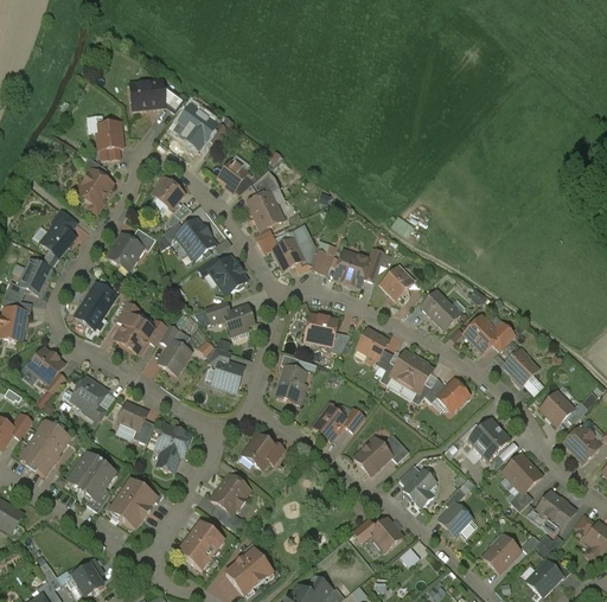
[(163,81),(135,83),(136,95),(131,96),(133,109),(147,108),(154,108),(154,107),(165,106),(163,83),(163,81)]
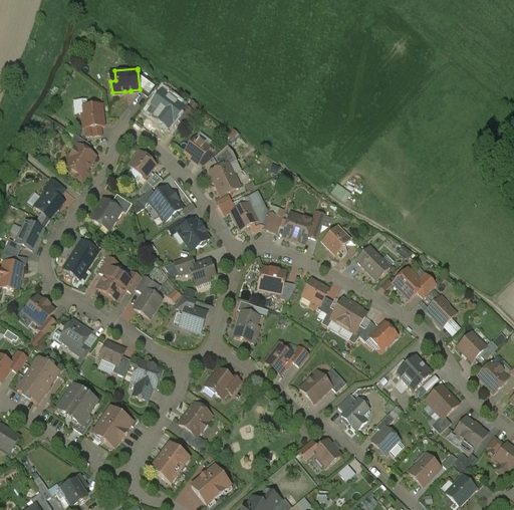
[(157,84),(138,70),(140,89),(149,96),(157,84)]
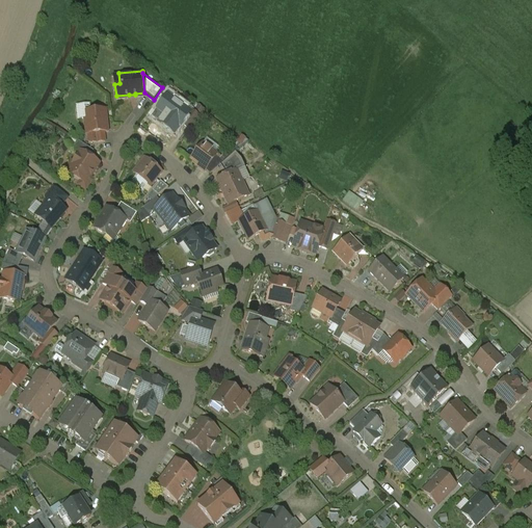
[(189,110),(173,98),(174,97),(174,96),(166,105),(168,106),(163,113),(165,115),(166,117),(169,120),(171,119),(171,120),(173,119),(180,123),(179,125),(188,113),(190,110),(189,110)]
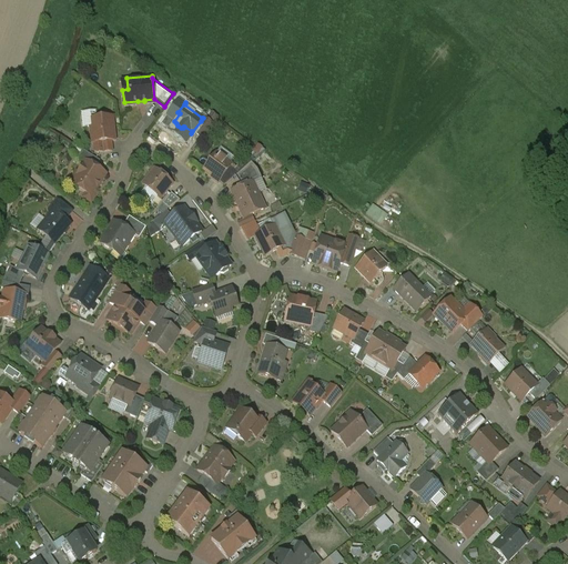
[(112,114),(95,117),(97,122),(91,123),(93,140),(111,138),(114,138),(112,114)]
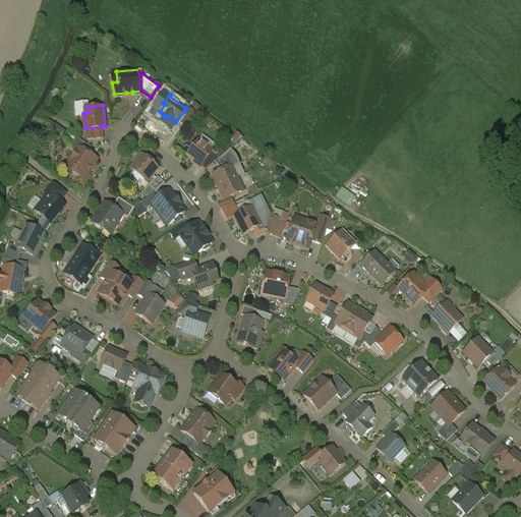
[(195,111),(187,105),(185,108),(186,108),(184,111),(191,116),(195,111)]
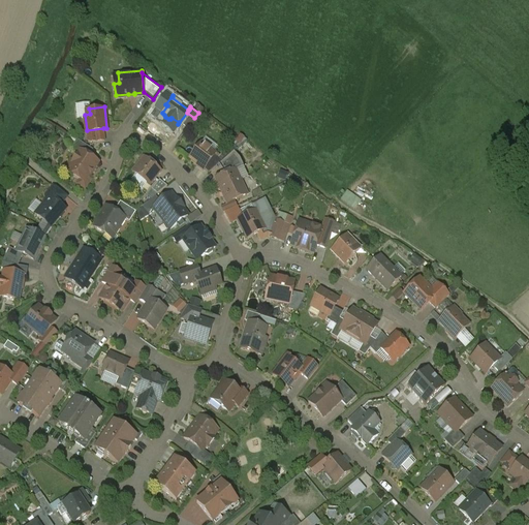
[(103,128),(87,130),(88,136),(92,139),(104,137),(103,128)]
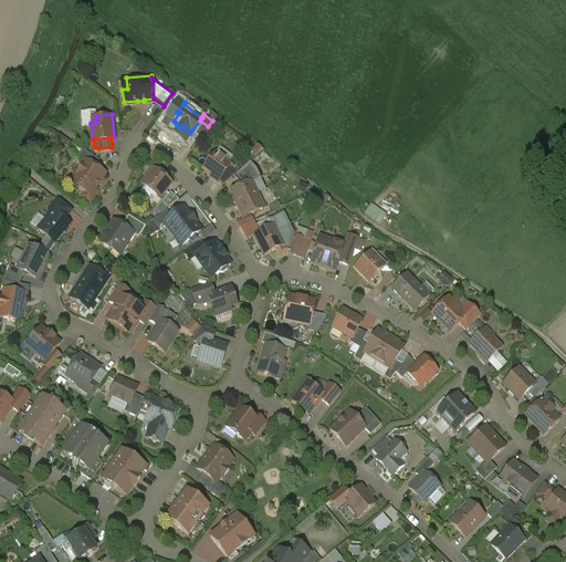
[(100,157),(83,146),(77,155),(84,159),(85,157),(95,164),(100,157)]
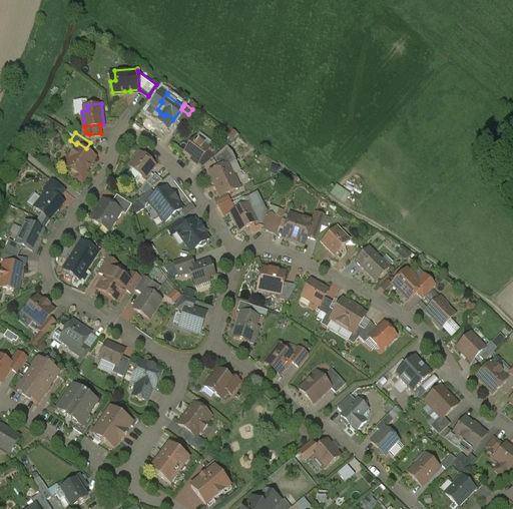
[(201,132),(198,136),(205,140),(208,136),(201,132)]
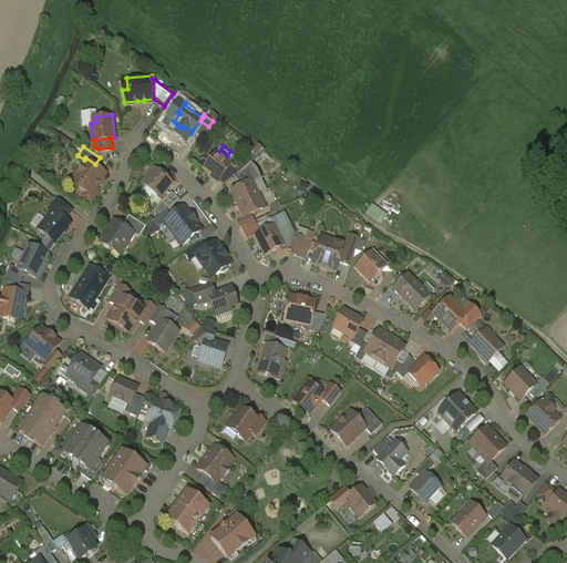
[(216,151),(203,167),(218,178),(229,163),(230,162),(216,151)]
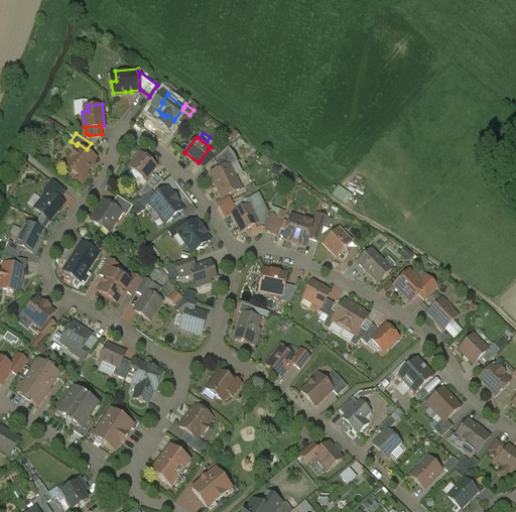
[(87,149),(78,143),(77,145),(71,154),(72,162),(69,166),(78,172),(76,176),(83,181),(89,172),(87,170),(96,155),(87,149)]
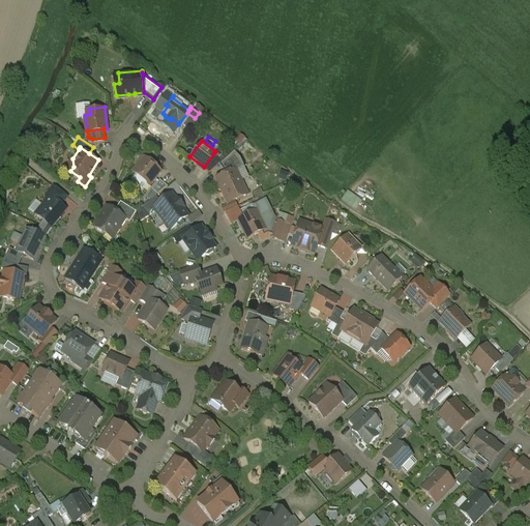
[(240,155),(234,149),(223,158),(228,171),(236,167),(236,168),(244,164),(240,155)]
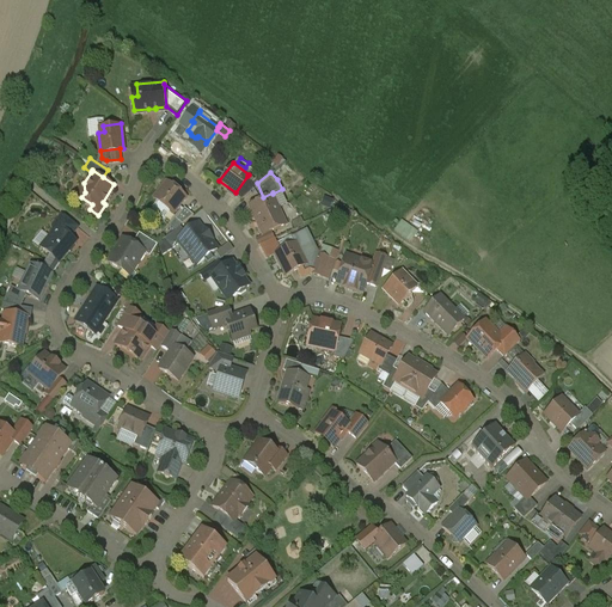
[(248,176),(236,192),(242,197),(255,185),(248,176)]
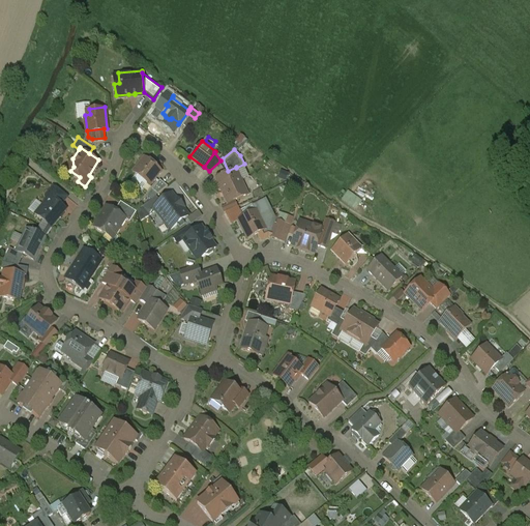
[(144,155),(133,170),(149,182),(160,169),(144,155)]
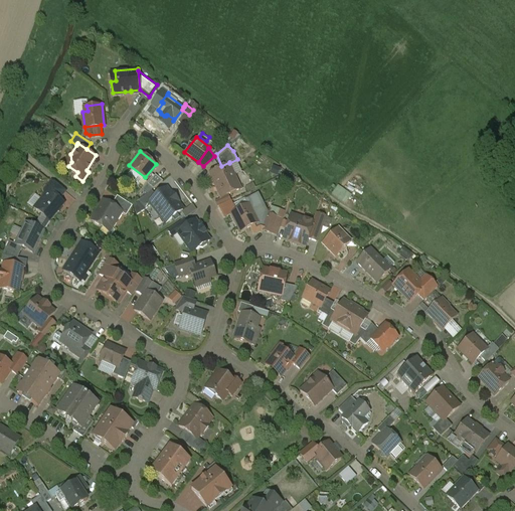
[(221,166),(210,171),(220,195),(239,187),(229,163),(229,162),(221,166)]
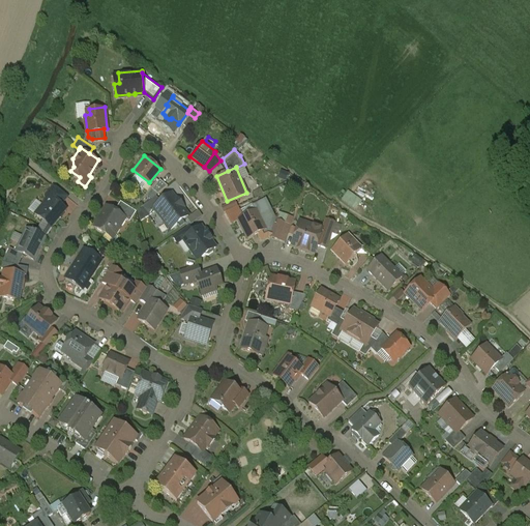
[(159,177),(152,186),(152,187),(157,192),(168,183),(159,177)]
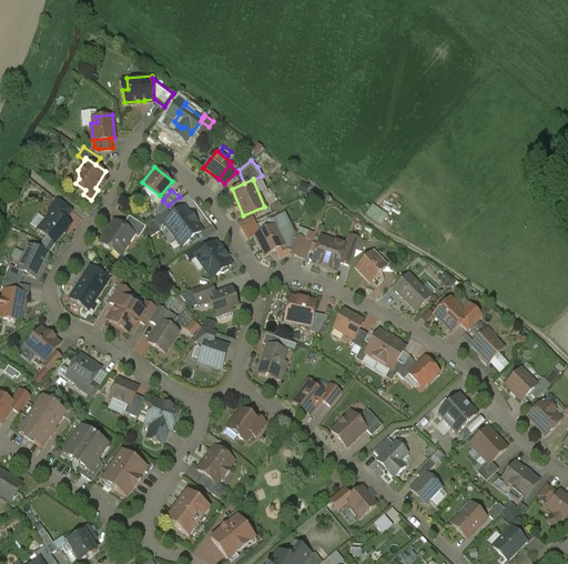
[(72,208),(59,197),(50,208),(52,210),(53,209),(64,218),(72,208)]
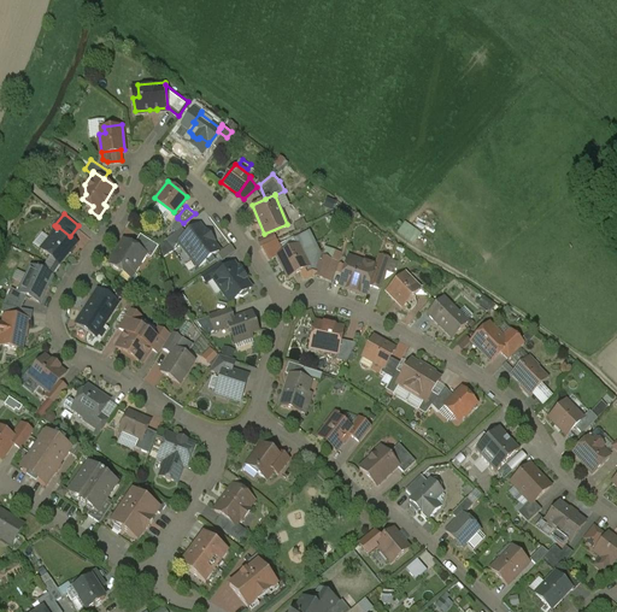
[(399,227),(415,239),(422,228),(406,216),(399,227)]
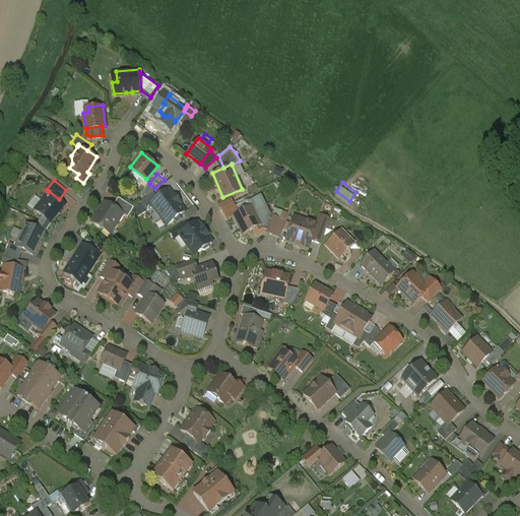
[(149,184),(145,189),(149,192),(152,190),(154,188),(149,184)]
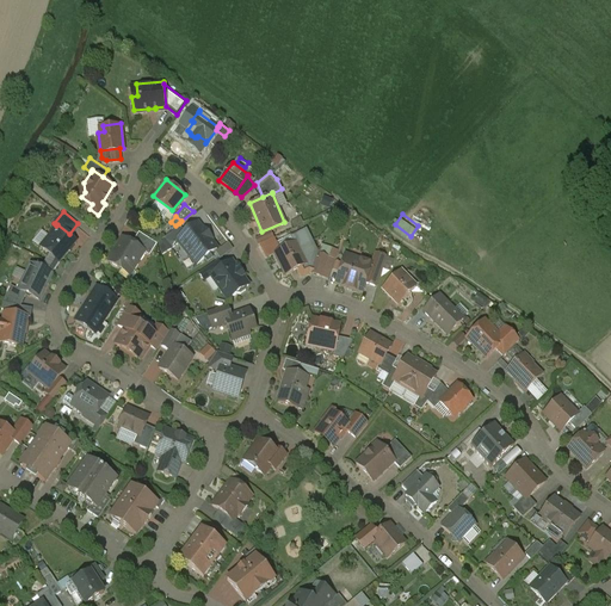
[(185,229),(177,236),(179,239),(183,243),(183,245),(190,255),(191,254),(196,261),(217,245),(197,220),(185,229)]
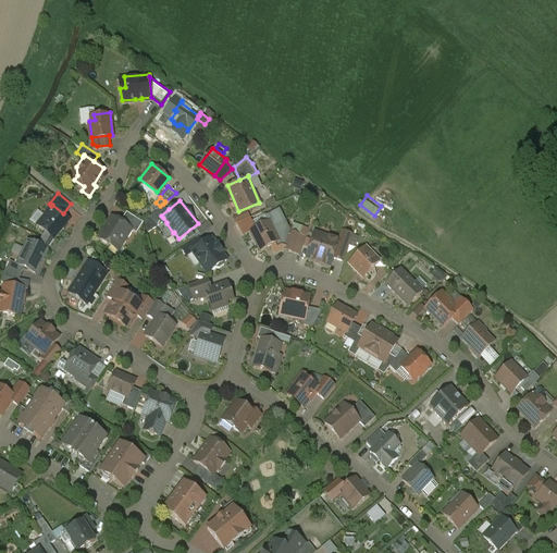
[(160,206),(150,214),(157,223),(163,218),(161,216),(169,209),(163,204),(160,206)]
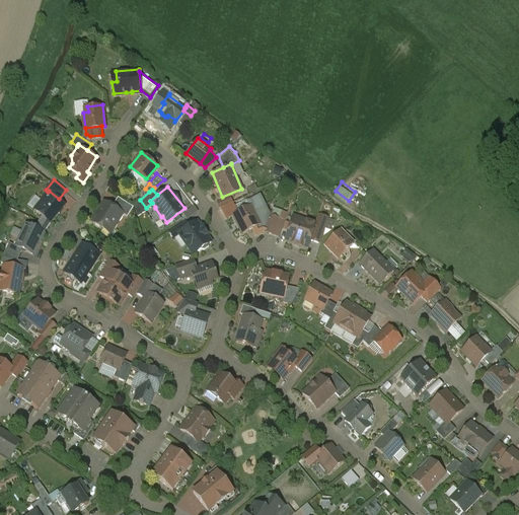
[(48,192),(34,207),(50,219),(64,203),(59,199),(49,191),(48,192)]
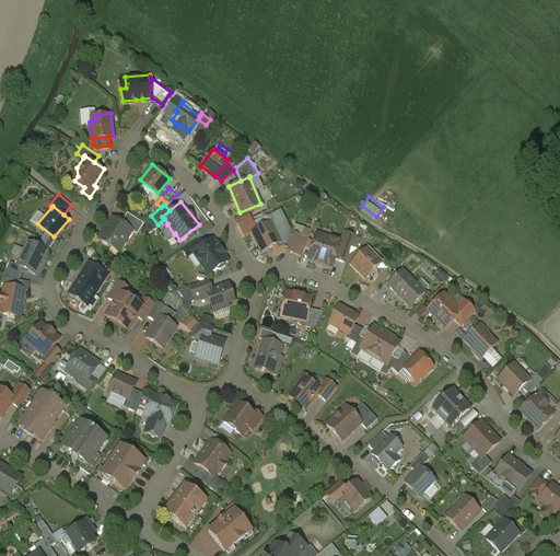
[(143,221),(127,210),(120,221),(131,228),(137,232),(143,221)]
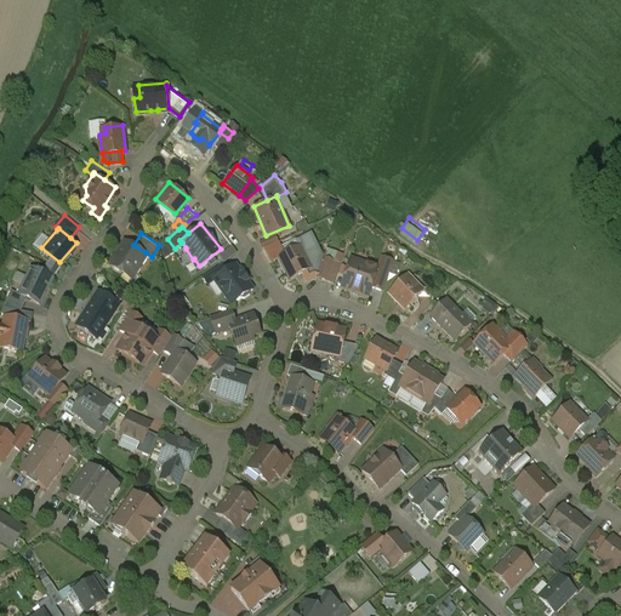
[(125,240),(119,251),(118,250),(109,263),(124,272),(126,267),(134,272),(135,271),(137,269),(140,264),(140,262),(146,252),(134,245),(125,239),(124,240),(125,240)]
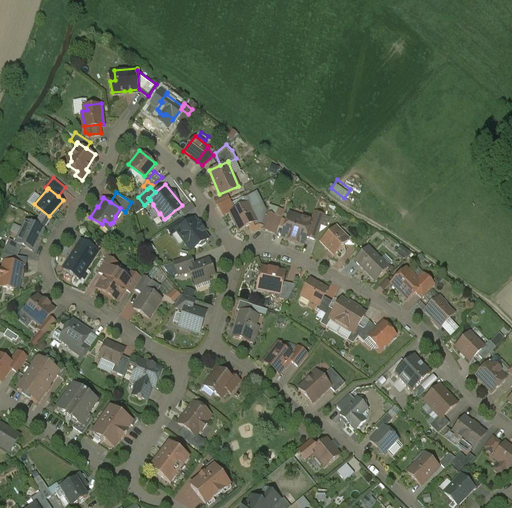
[(247,201),(230,210),(239,228),(256,219),(247,201)]
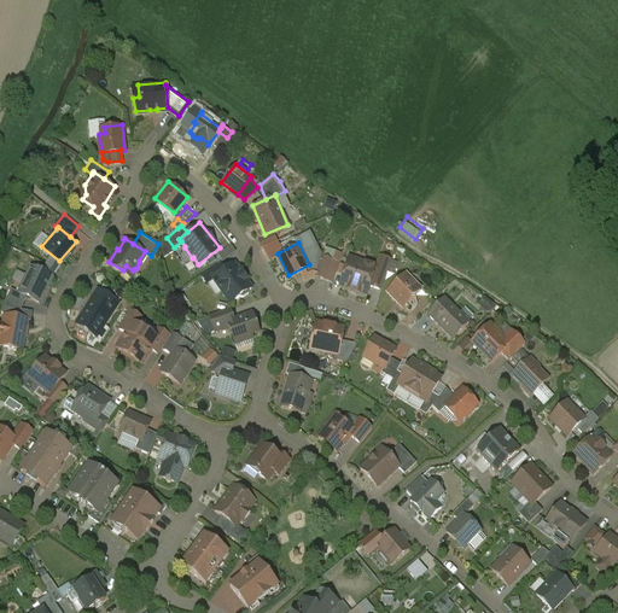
[(338,261),(321,255),(315,273),(325,276),(326,275),(332,276),(338,261)]
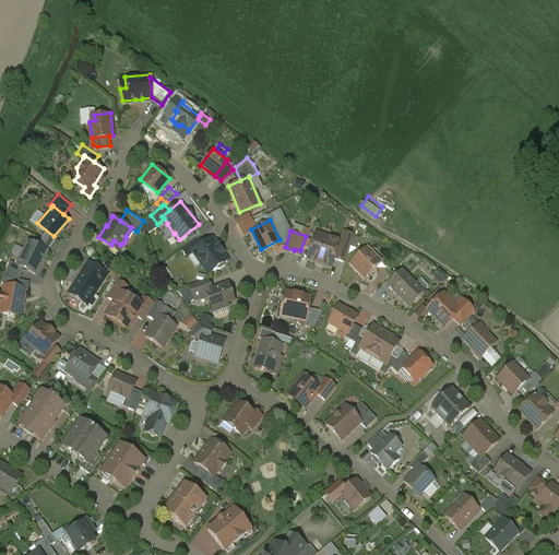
[(340,239),(316,232),(307,257),(316,260),(316,261),(317,261),(317,260),(318,260),(322,262),(322,263),(323,263),(323,262),(331,266),(334,256),(340,239)]
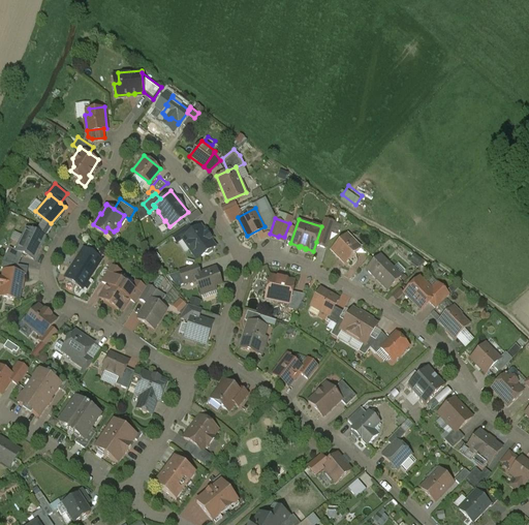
[(187,223),(173,234),(178,241),(183,237),(192,229),(187,223)]
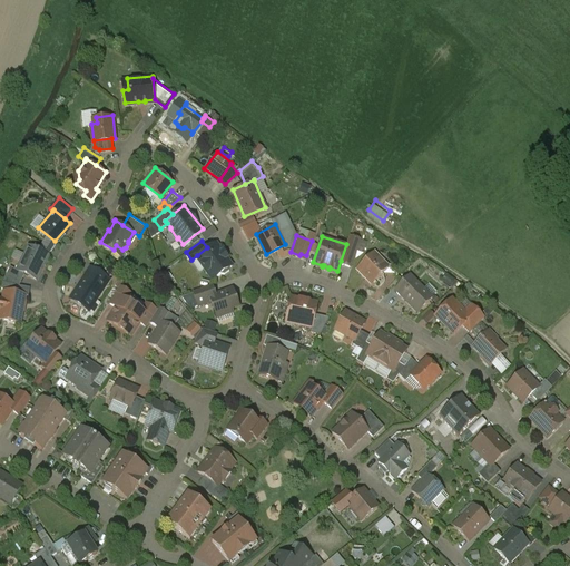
[(207,247),(197,255),(213,276),(220,271),(224,272),(229,269),(229,265),(232,263),(226,255),(227,255),(223,250),(220,251),(217,246),(218,246),(215,242),(207,247)]
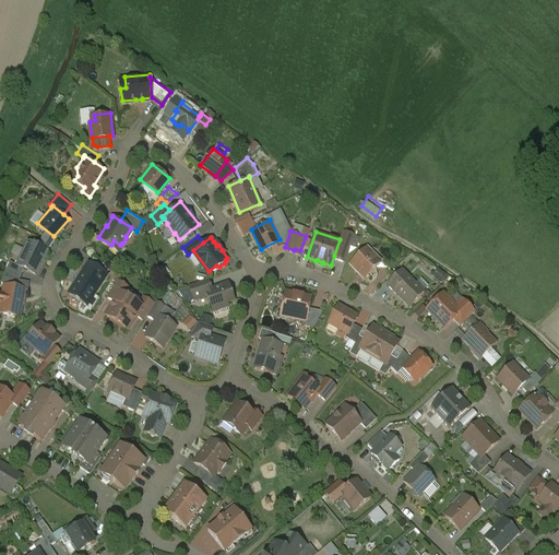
[(351,241),(340,237),(340,239),(334,256),(344,260),(351,241)]
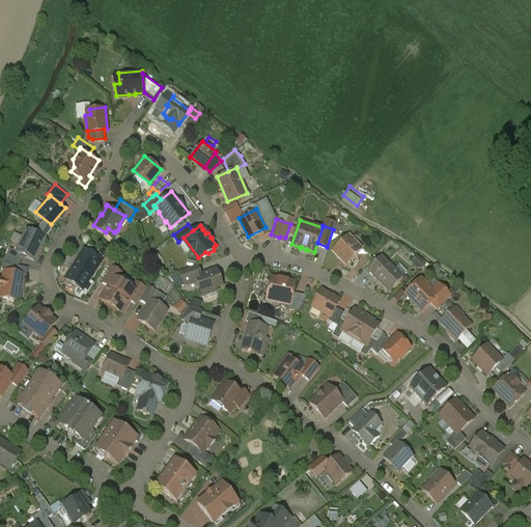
[(45,236),(27,227),(23,234),(22,234),(18,242),(20,243),(16,249),(33,258),(45,236)]
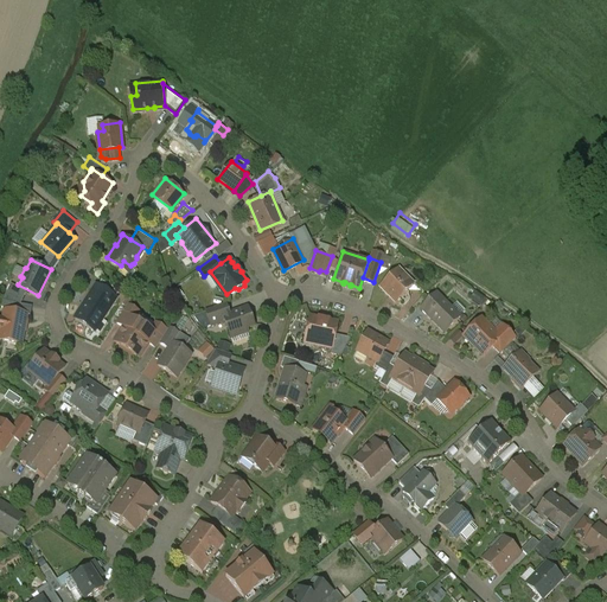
[(398,267),(381,285),(395,299),(413,281),(398,267)]
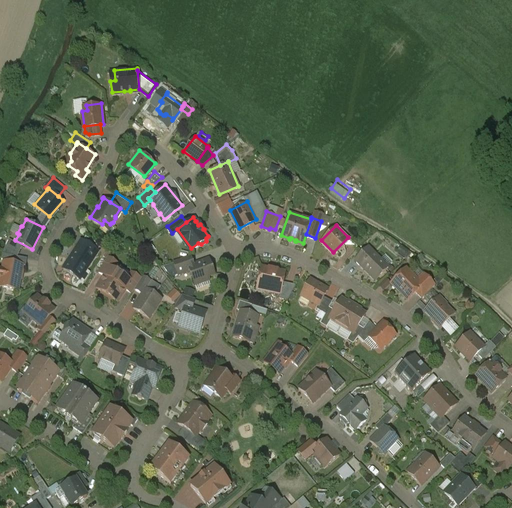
[(100,244),(85,234),(79,244),(94,254),(100,244)]
